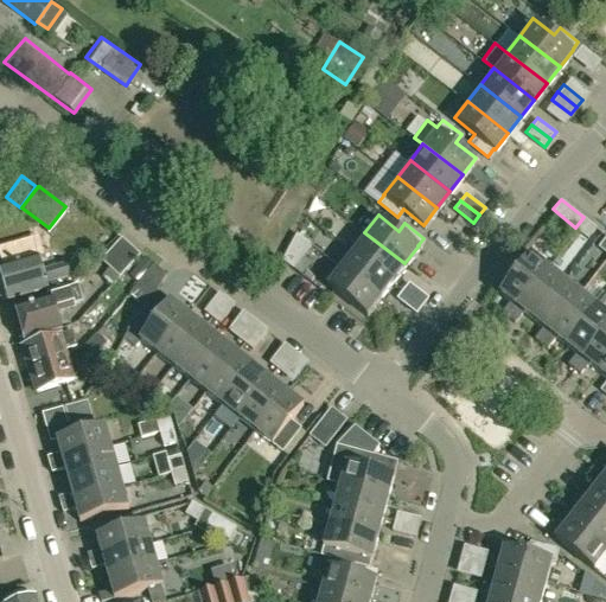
[(594,225),(584,217),(575,228),(586,236),(594,225)]
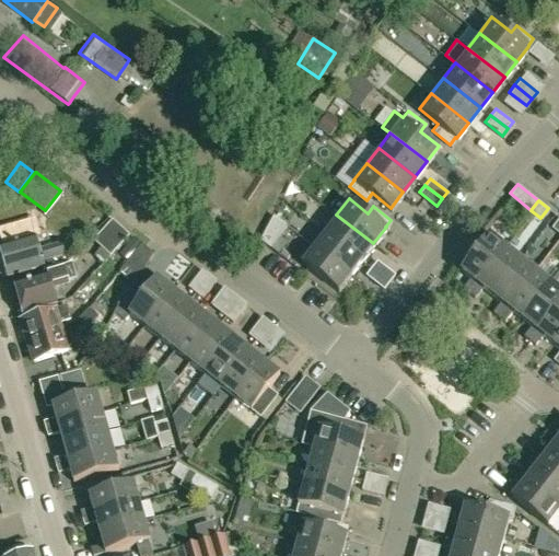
[(272,213),(259,238),(269,245),(286,223),(272,213)]
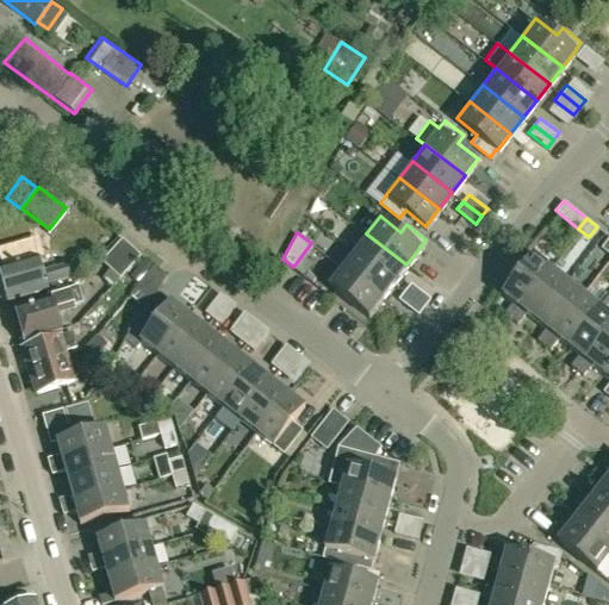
[(354,250),(393,281),(406,264),(366,234),(354,250)]
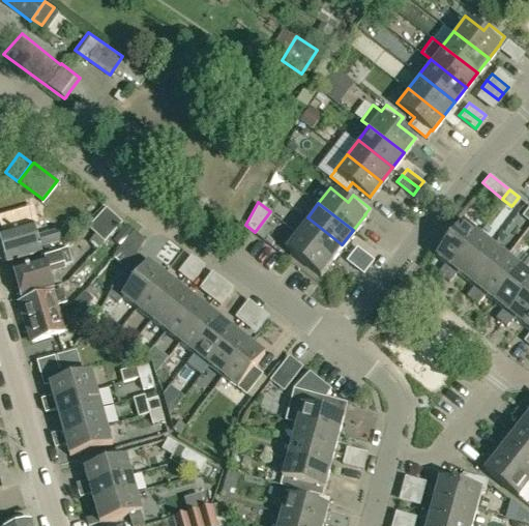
[(87,225),(95,232),(89,239),(97,246),(121,220),(106,205),(87,225)]
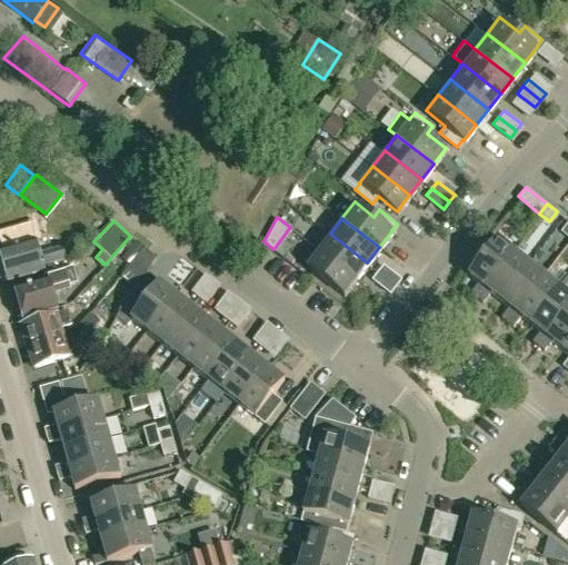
[(318,249),(355,278),(367,263),(330,234),(318,249)]
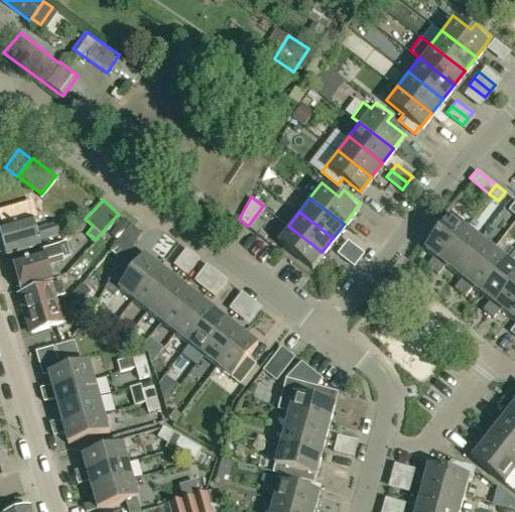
[(464,225),(449,214),(423,247),(431,254),(424,263),(430,268),(464,225)]
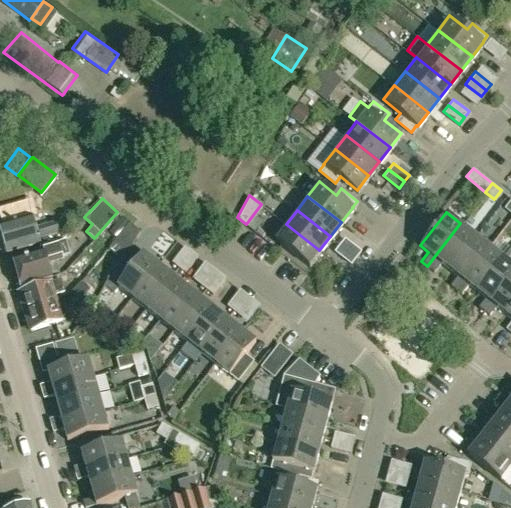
[(35,225),(31,213),(0,222),(0,225),(7,249),(39,240),(38,235),(60,229),(57,219),(35,225)]
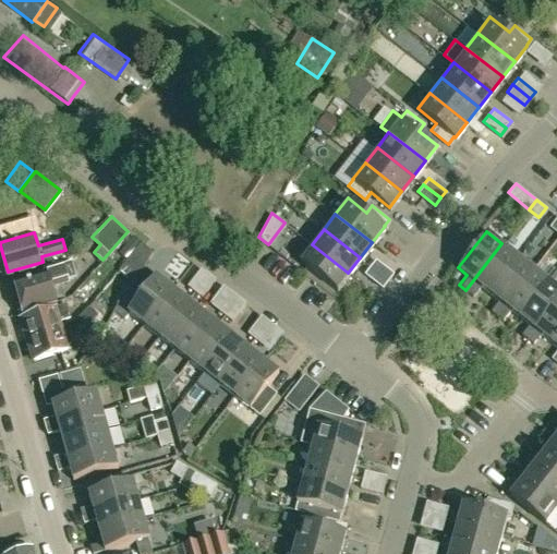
[(119,267),(133,278),(143,264),(152,250),(141,240),(119,267)]
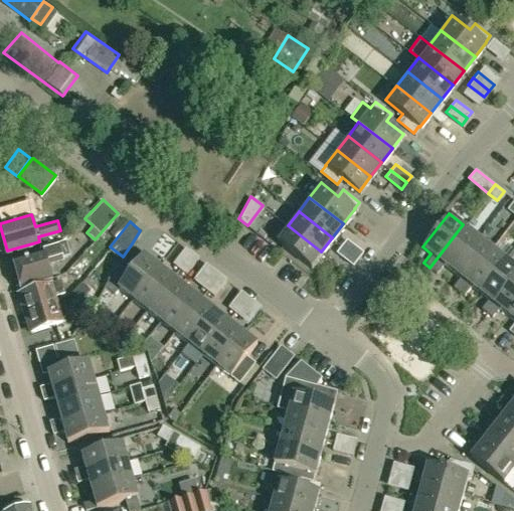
[(451,269),(477,235),(463,224),(430,268),(436,272),(443,263),(451,269)]
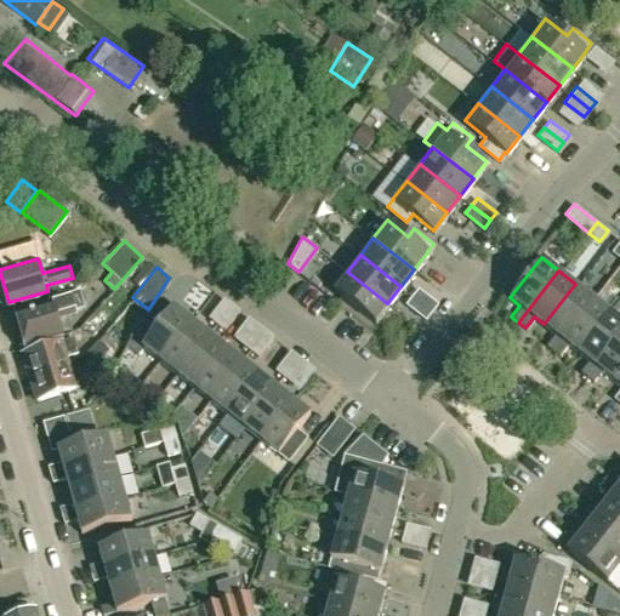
[(387,303),(347,272),(334,289),(374,320),(387,303)]
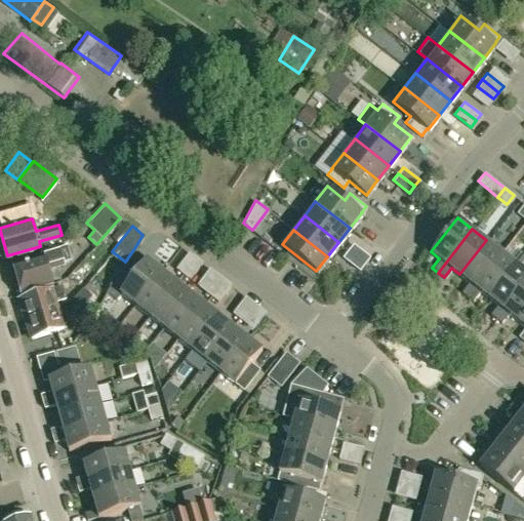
[(460,290),(466,294),(500,251),(486,240),(459,274),(468,281),(460,290)]
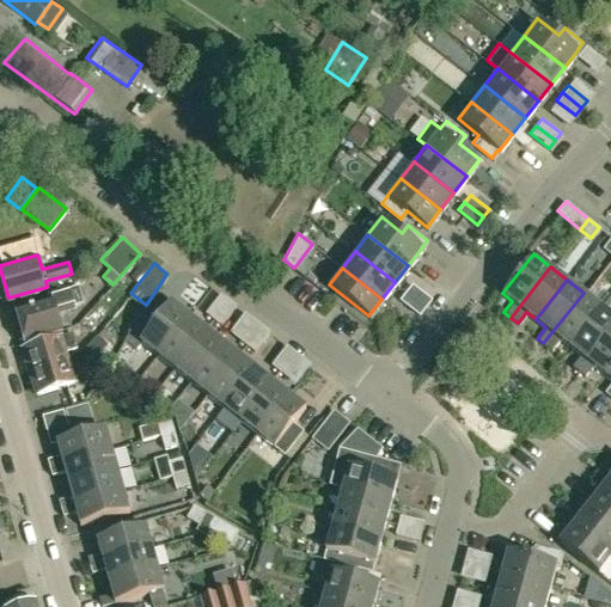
[(410,282),(404,290),(423,305),(429,298),(410,282)]
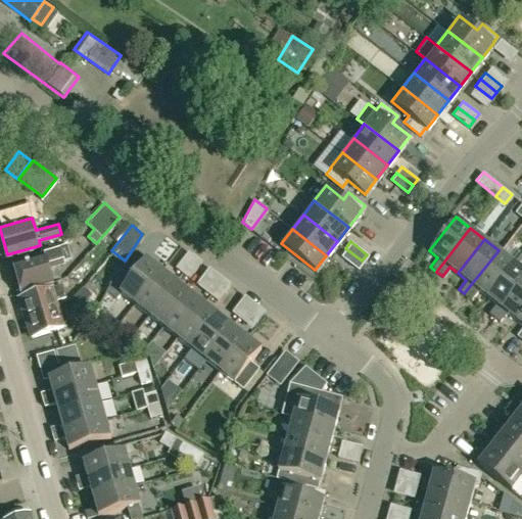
[(70,256),(66,243),(43,249),(44,255),(13,263),(14,267),(11,271),(12,276),(17,278),(20,289),(52,280),(47,263),(70,256)]
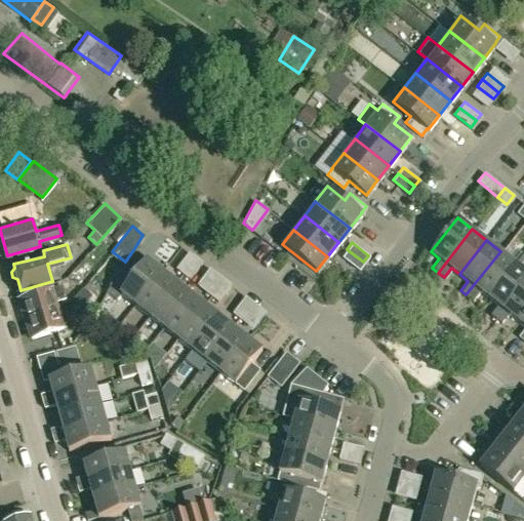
[(134,303),(161,269),(147,257),(134,248),(125,262),(107,288),(117,295),(120,291),(134,303)]
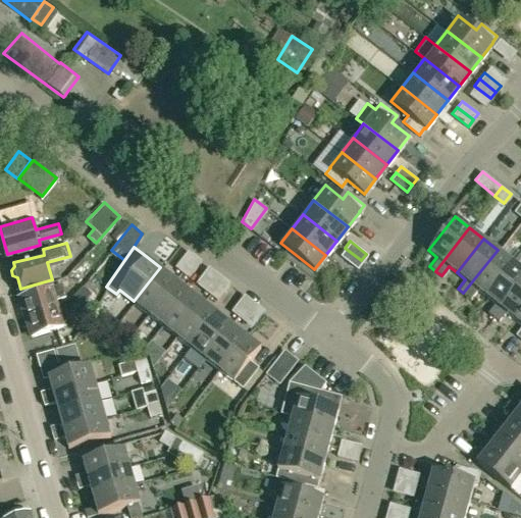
[(345,248),(341,254),(356,266),(361,260),(345,248)]
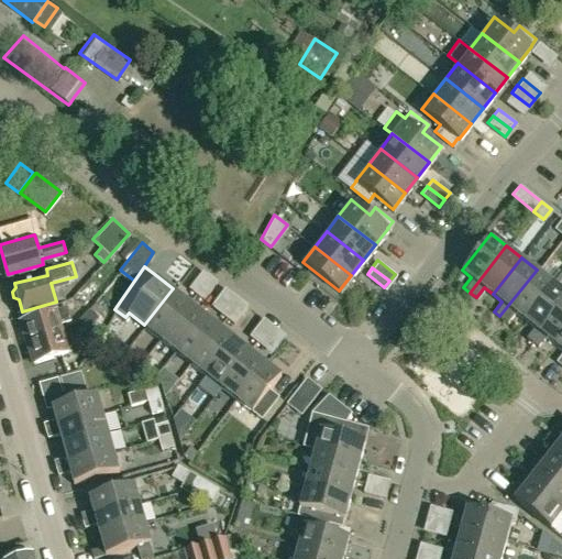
[(189,286),(196,292),(210,274),(202,269),(189,286)]
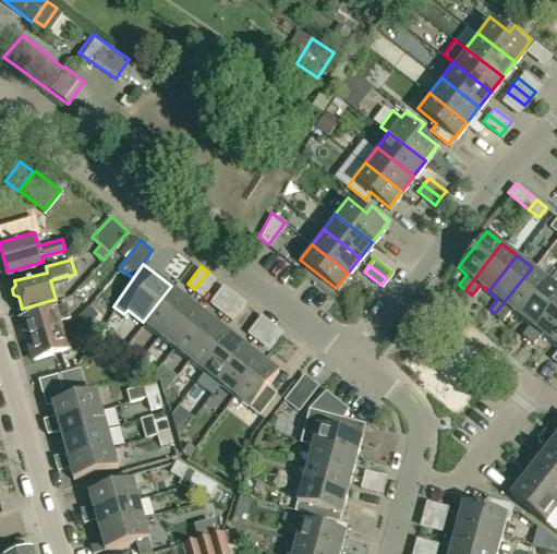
[(518,315),(547,279),(532,267),(495,313),(501,318),(509,309),(518,315)]
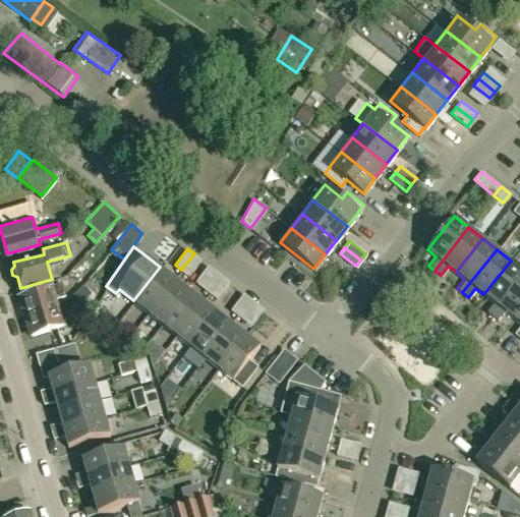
[(194,253),(181,270),(187,275),(200,259),(194,253)]
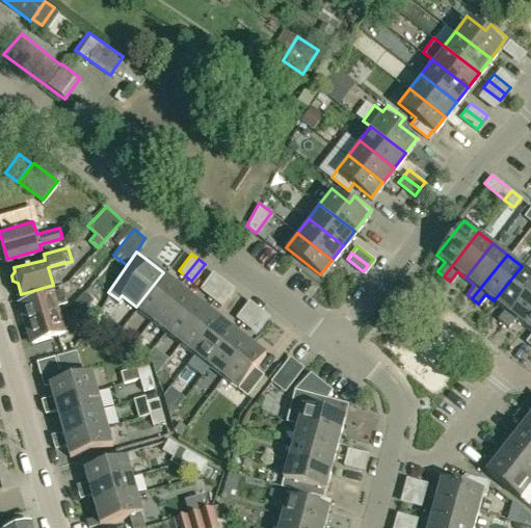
[(496,317),(501,321),(530,283),(530,273),(522,266),(494,300),(503,308),(496,317)]
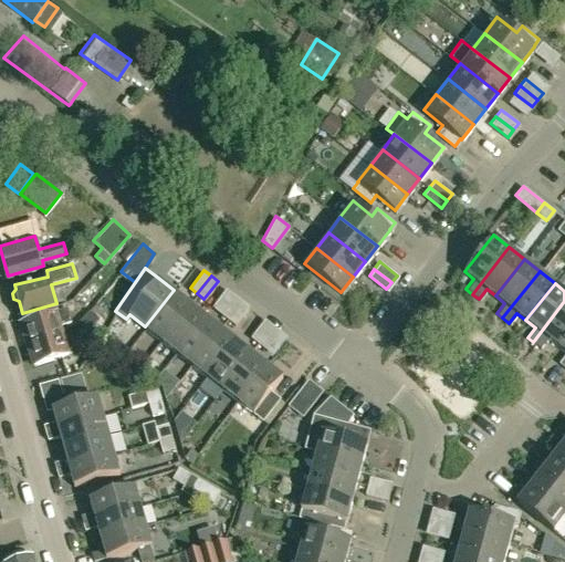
[(174,290),(145,326),(160,339),(189,302),(174,290)]
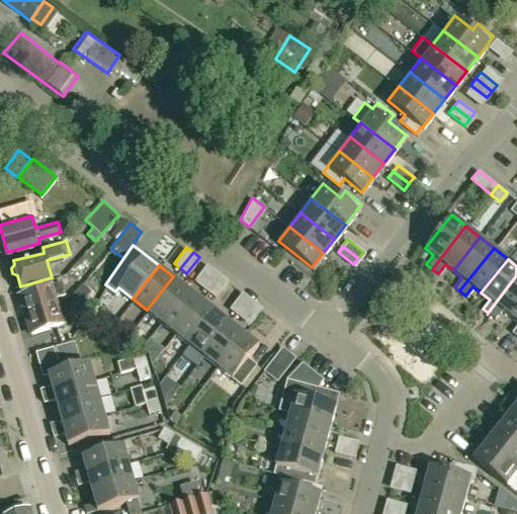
[(207,289),(221,273),(214,269),(201,284),(207,289)]
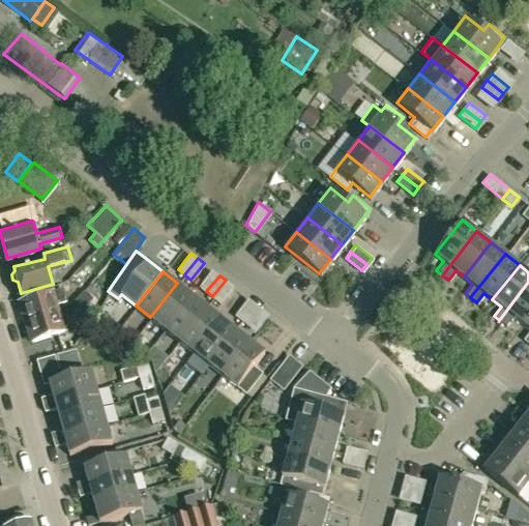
[(226,280),(212,296),(219,301),(232,285),(226,280)]
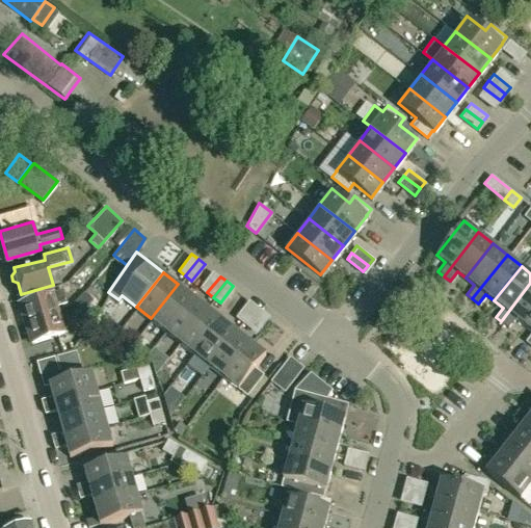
[(514,317),(523,324),(530,313),(530,283),(501,321),(507,326),(514,317)]
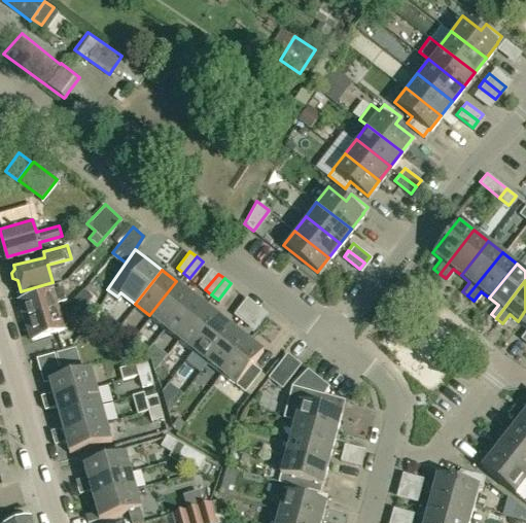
[(164,326),(190,292),(176,281),(149,315),(164,326)]
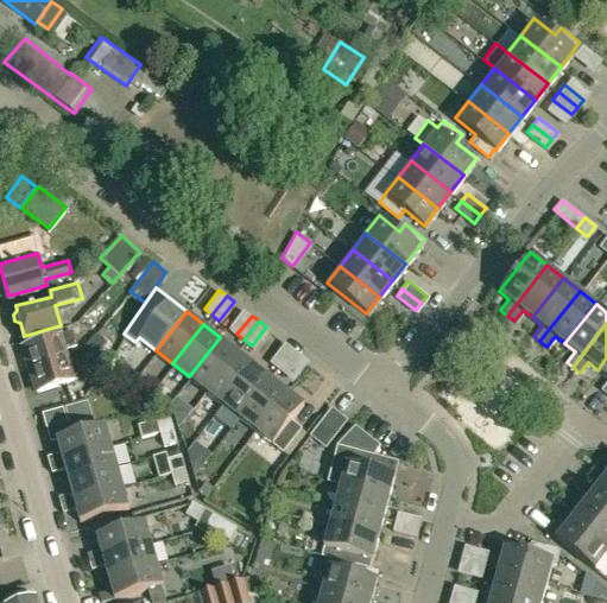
[(27,366),(65,354),(63,347),(75,343),(70,328),(20,343),(27,366)]
